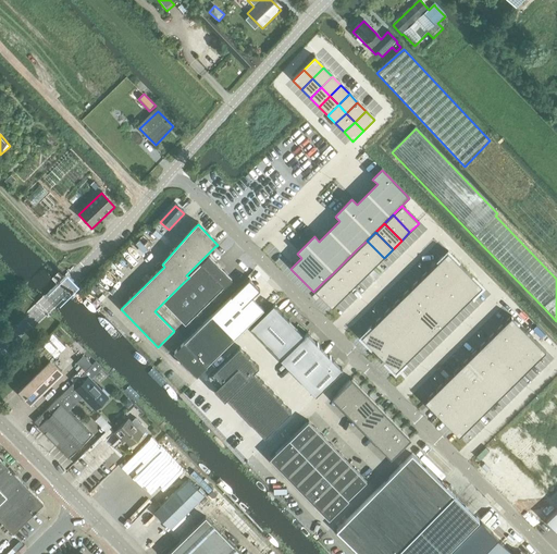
[(367,241),(358,248),(375,266),(384,258),(367,241)]
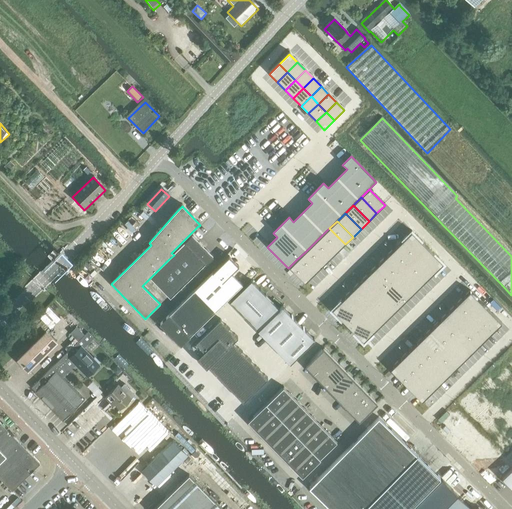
[(329,228),(321,236),(337,252),(345,244),(329,228)]
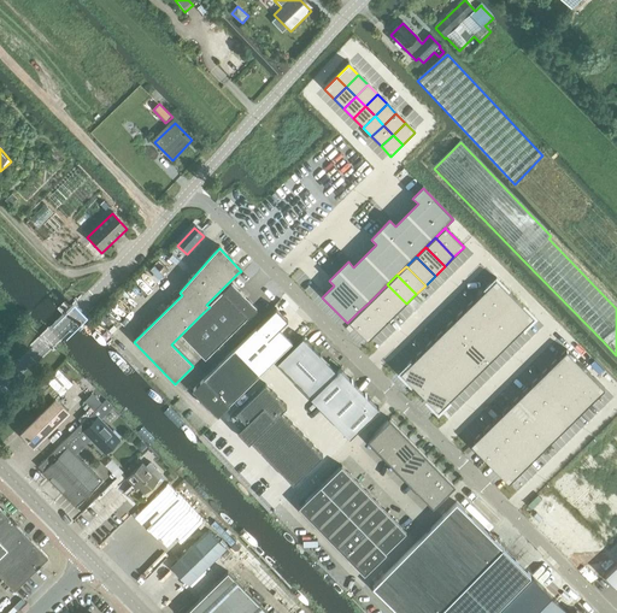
[(497,281),(483,293),(503,312),(515,300),(497,281)]
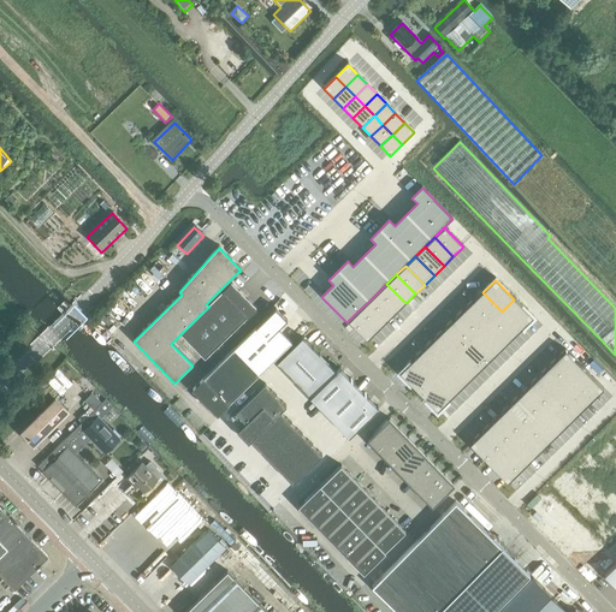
[(386,284),(377,293),(396,313),(406,303),(386,284)]
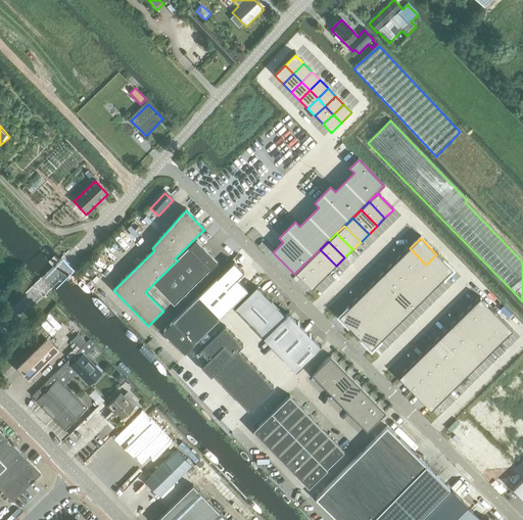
[(173,265),(152,285),(174,306),(218,264),(196,242),(178,261),(173,265)]
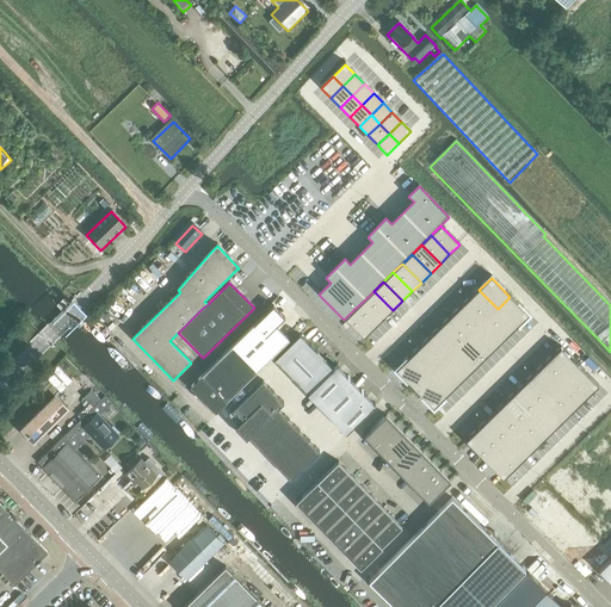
[(479,290),(469,299),(488,319),(498,309),(479,290)]
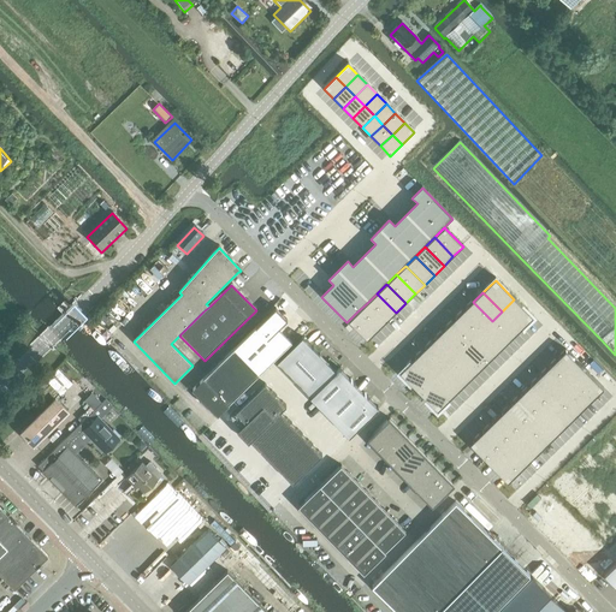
[(377,293),(367,303),(386,322),(396,313),(377,293)]
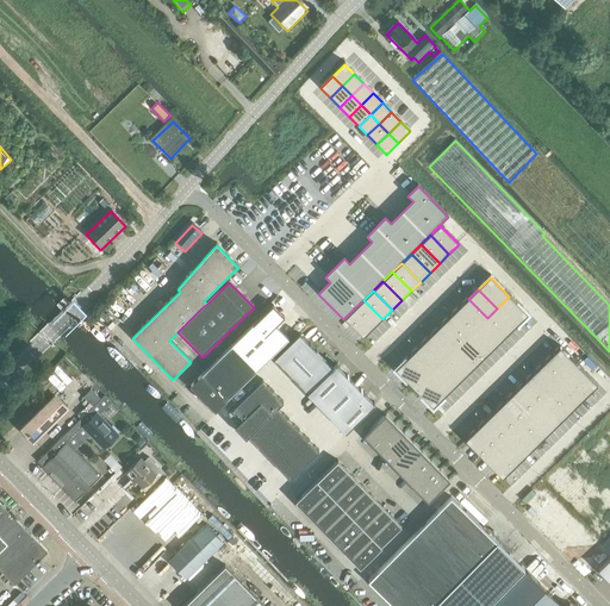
[(509,297),(497,308),(516,328),(528,316),(509,297)]
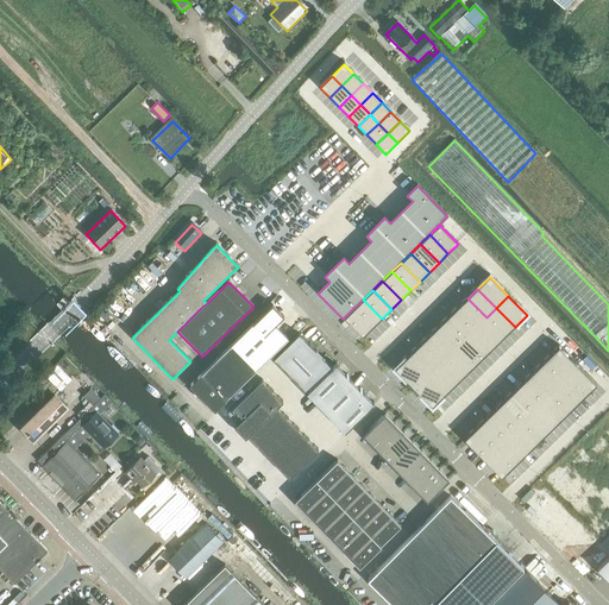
[(468,298),(457,308),(476,327),(487,317),(468,298)]
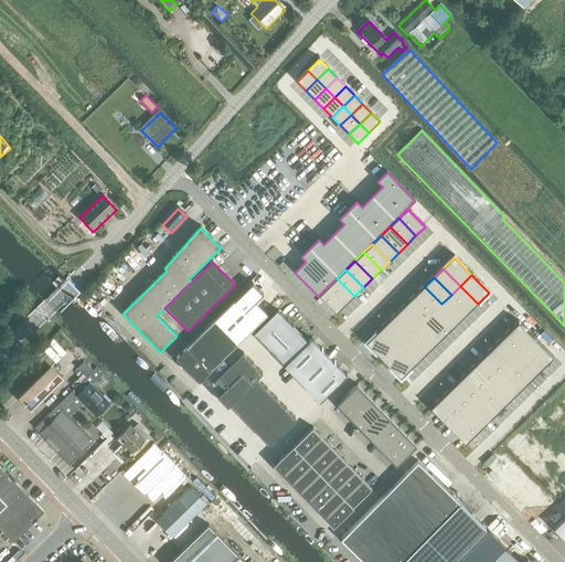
[(337,278),(328,286),(345,305),(354,296),(337,278)]
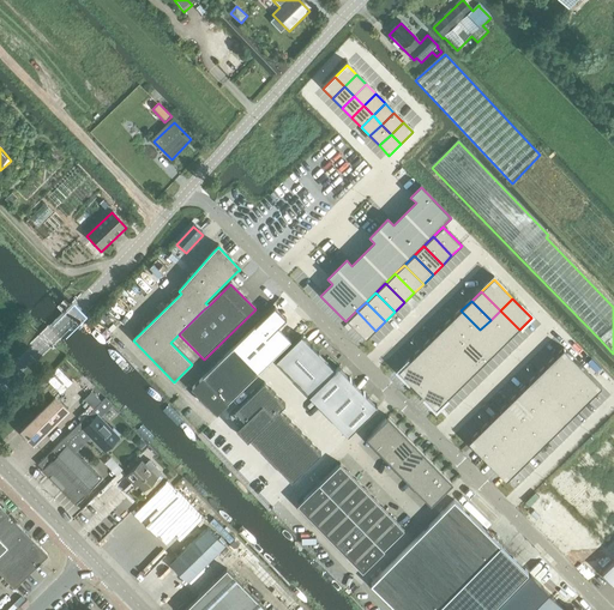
[(266,318),(192,390),(200,399),(199,400),(206,408),(209,406),(217,416),(290,343),(277,330),(287,321),(275,309),(266,318)]
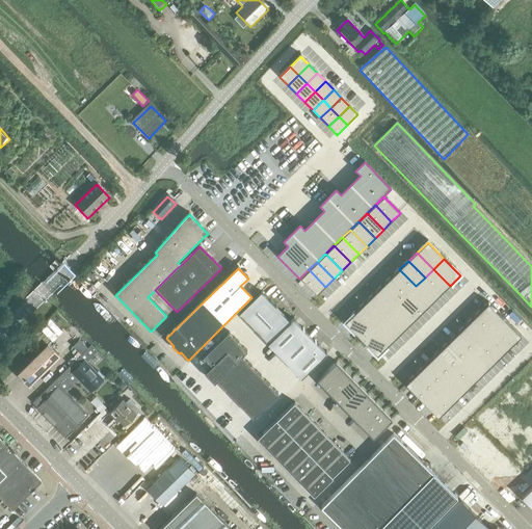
[(309,269),(300,278),(317,295),(325,287),(309,269)]
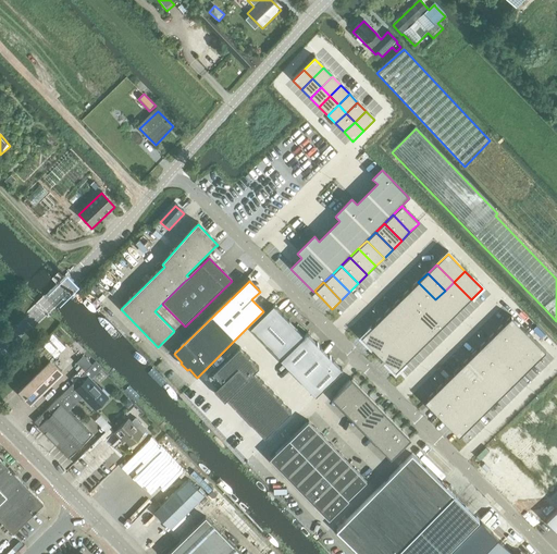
[(418,282),(409,292),(426,309),(435,299),(418,282)]
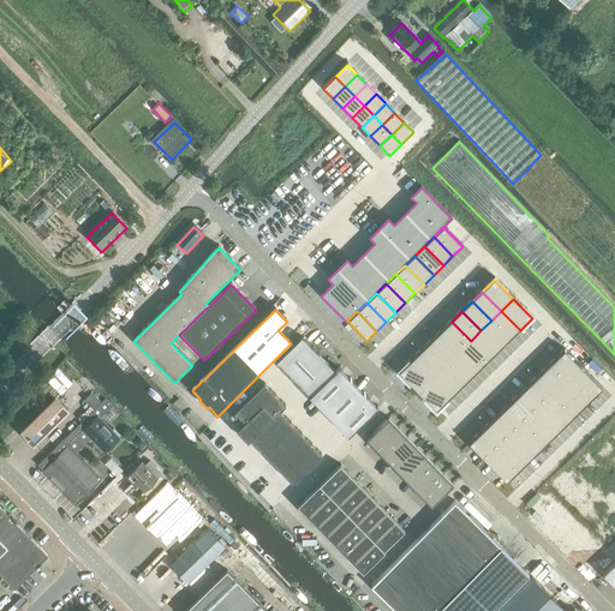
[(501,311),(491,321),(509,340),(520,330),(501,311)]
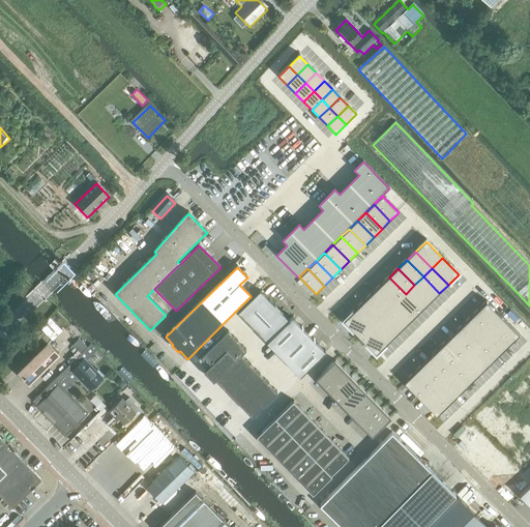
[(423,276),(414,285),(431,301),(439,293),(423,276)]
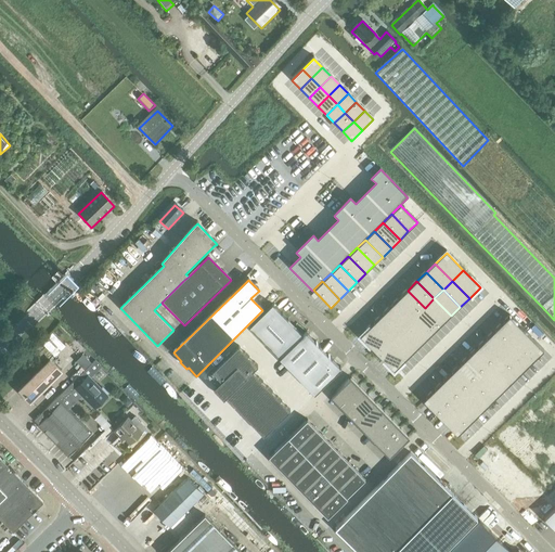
[(408,291),(398,299),(415,317),(425,308),(408,291)]
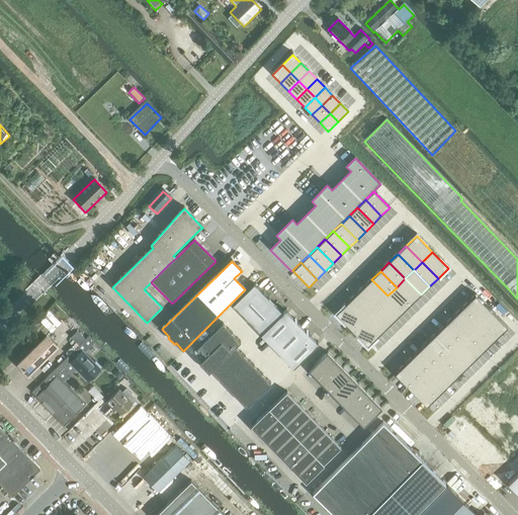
[(405,278),(397,287),(412,304),(421,294),(405,278)]
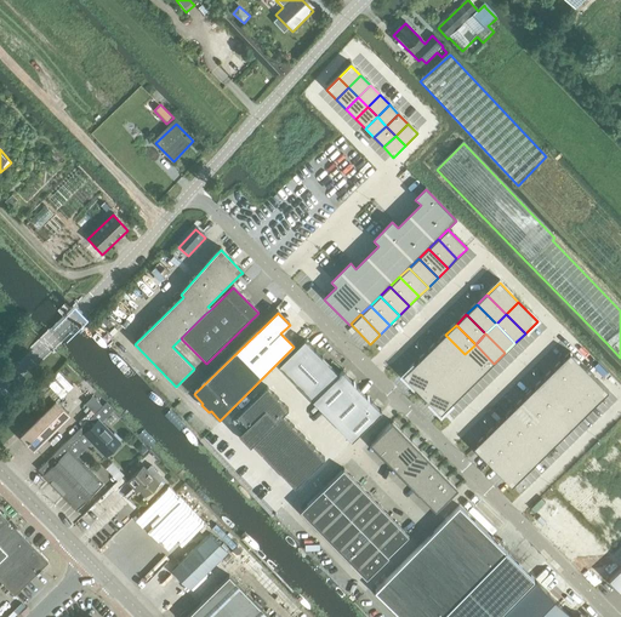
[(445,335),(436,344),(455,364),(465,354),(445,335)]
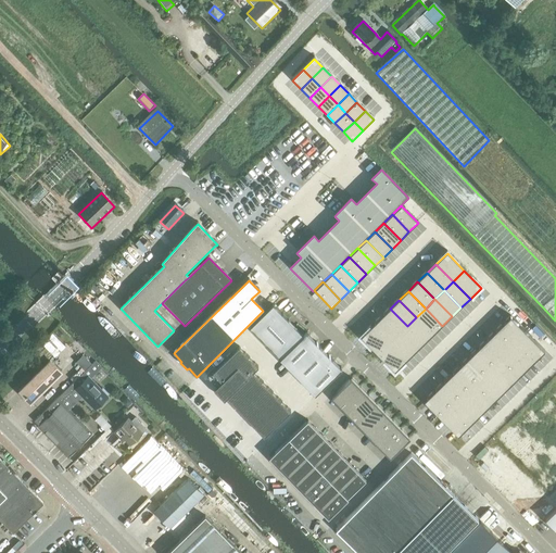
[(273,306),(250,329),(280,361),(303,338),(273,306)]
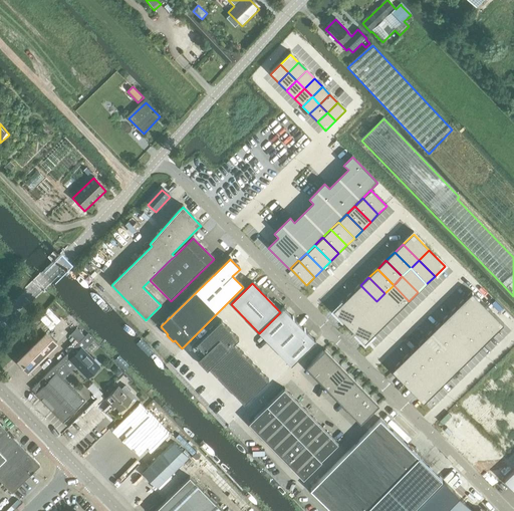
[(360,285),(351,294),(367,310),(376,301),(360,285)]
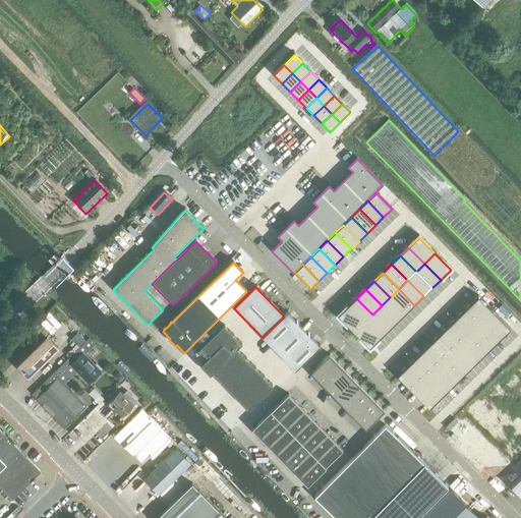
[(399,289),(390,297),(406,313),(414,305),(399,289)]
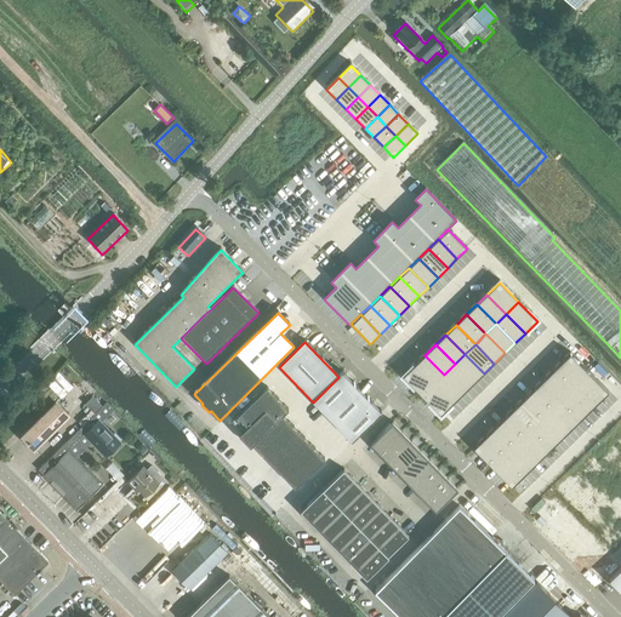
[(465,354),(455,364),(473,383),(484,373),(465,354)]
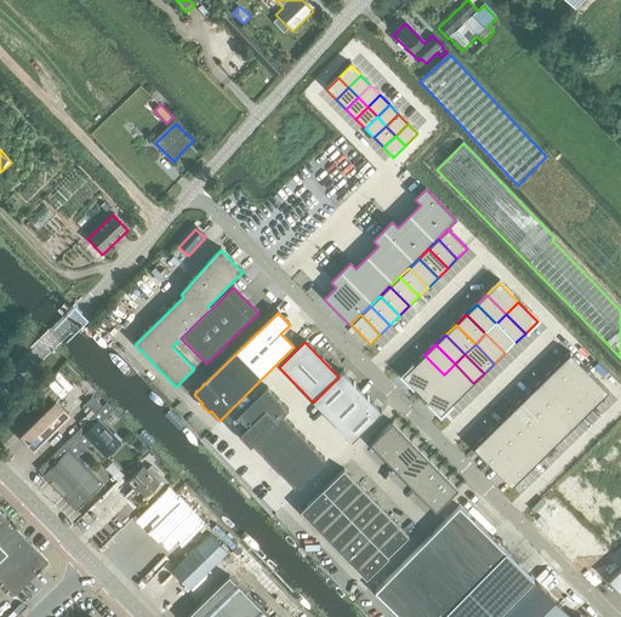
[(570,354),(560,364),(577,382),(587,372),(570,354)]
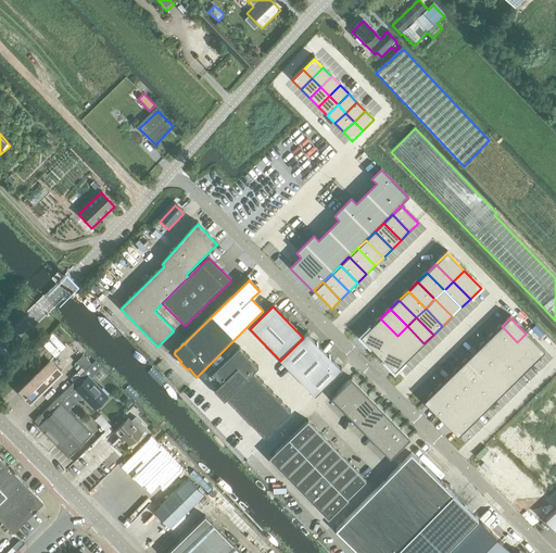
[(380,318),(371,327),(389,344),(397,336),(380,318)]
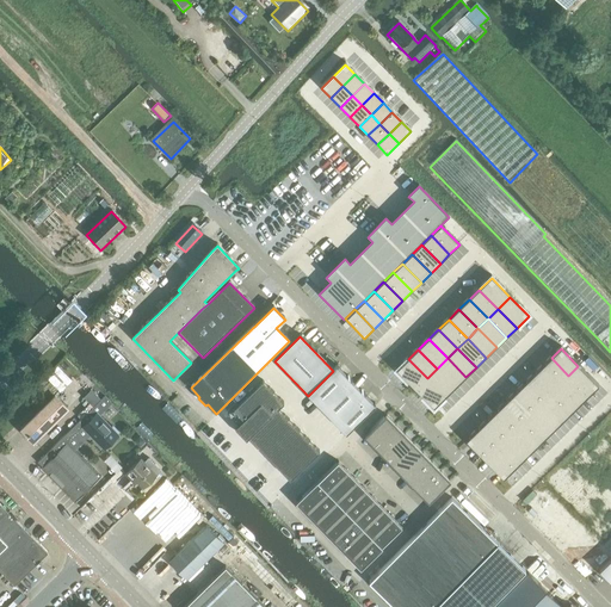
[(448,358),(437,369),(456,388),(466,377),(448,358)]
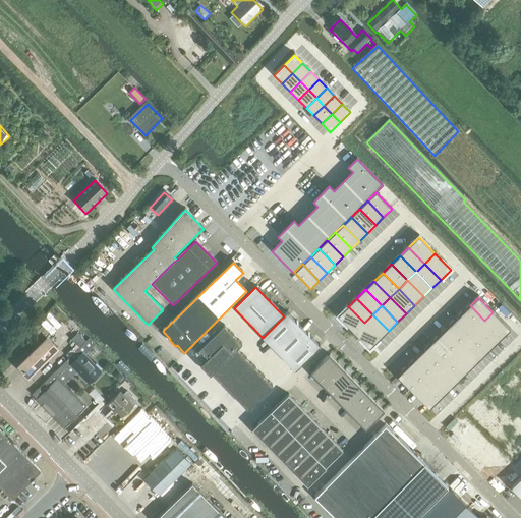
[(470,305),(462,313),(476,329),(484,321),(470,305)]
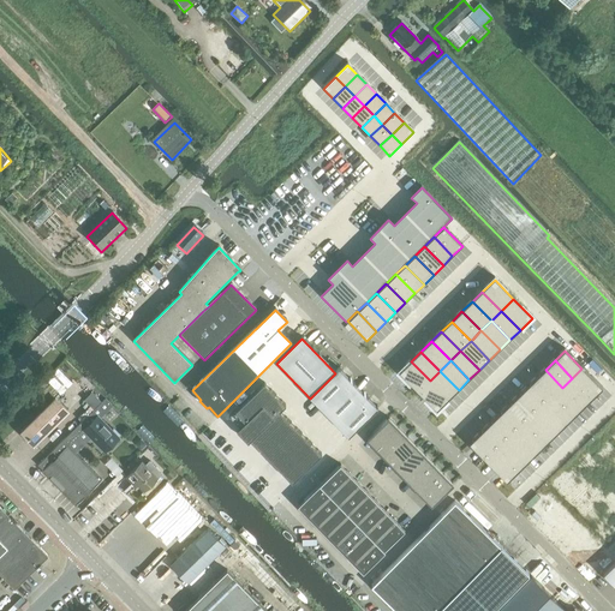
[(411,361),(399,373),(418,393),(430,381),(411,361)]
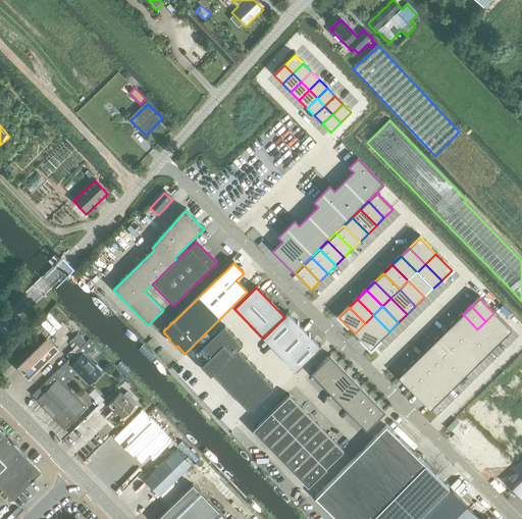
[(493,313),(485,321),(503,339),(511,330),(493,313)]
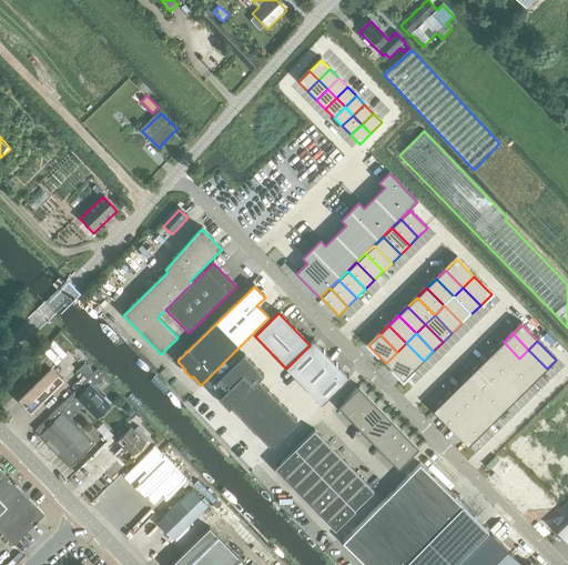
[(310,345),(286,369),(297,380),(325,353),(313,342),(310,345)]
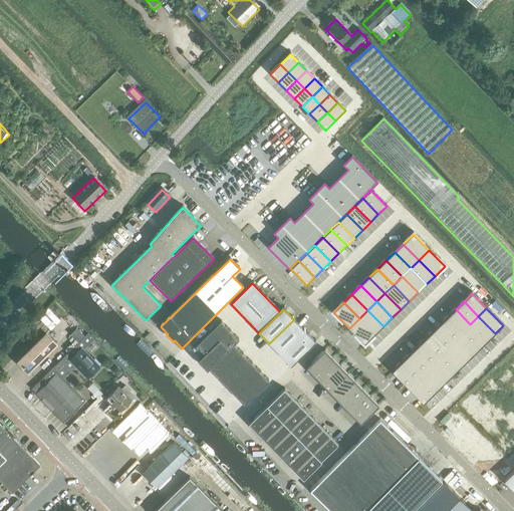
[(456,309),(448,317),(462,332),(470,324),(456,309)]
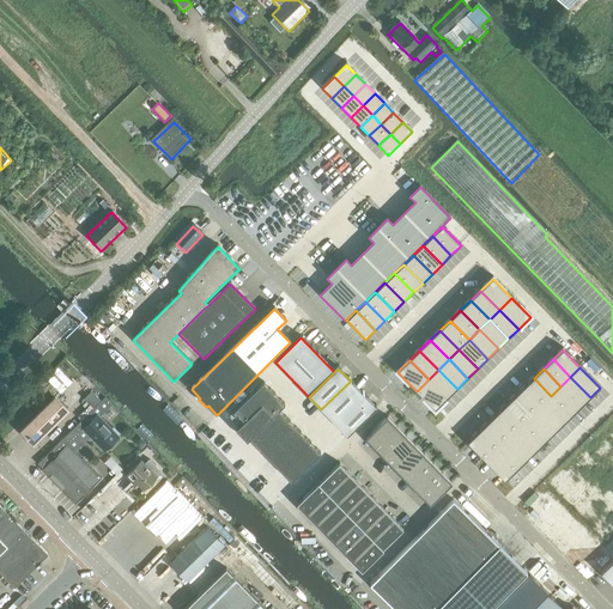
[(438,370),(429,379),(447,399),(457,389),(438,370)]
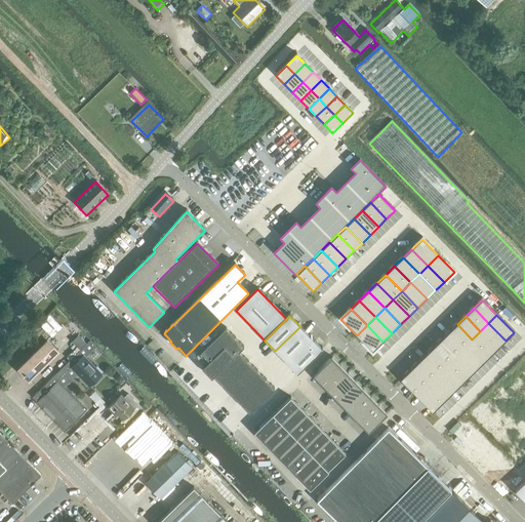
[(488,323),(480,331),(497,349),(506,340),(488,323)]
